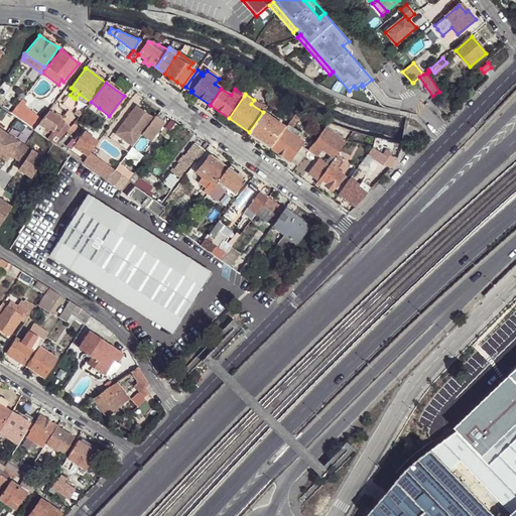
[(251,104),(263,112),(265,109),(254,100),(251,104)]
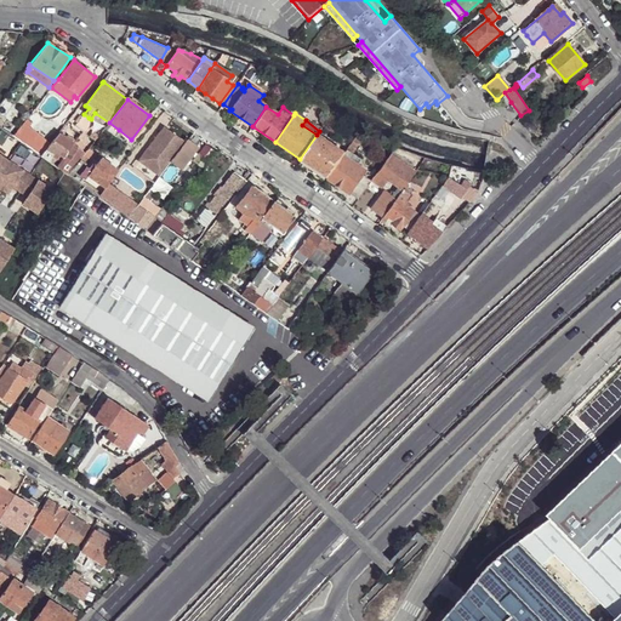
[(13,136),(43,157),(49,147),(51,144),(24,123),(13,136)]
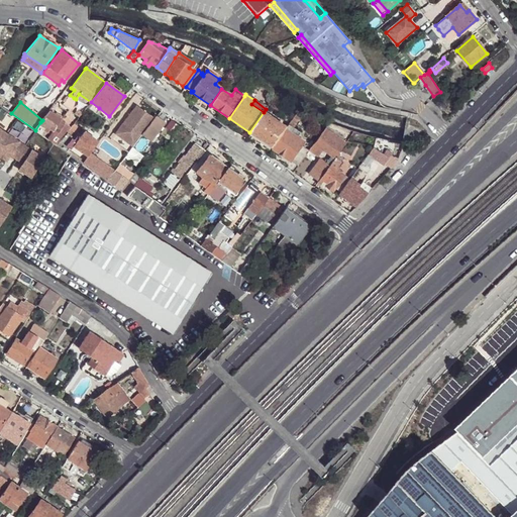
[(99,108),(91,102),(87,107),(95,113),(99,108)]
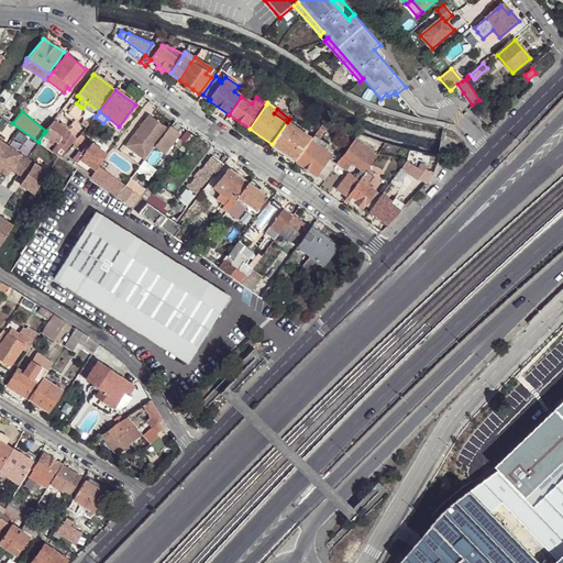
[(168,130),(150,114),(125,145),(145,159),(154,147),(168,130)]
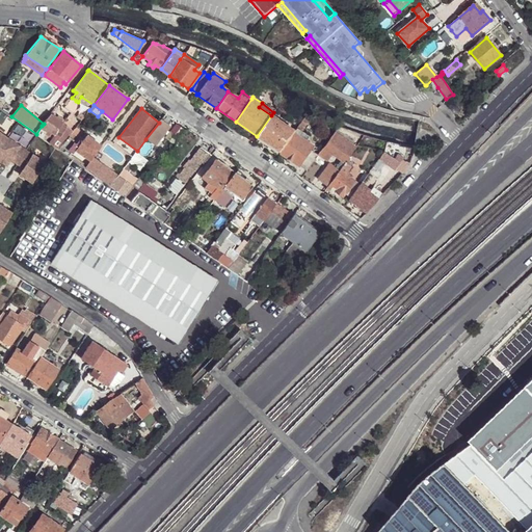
[(42,126),(36,134),(57,149),(71,131),(67,127),(62,125),(63,124),(52,114),(51,115),(45,124),(43,127),(42,126)]
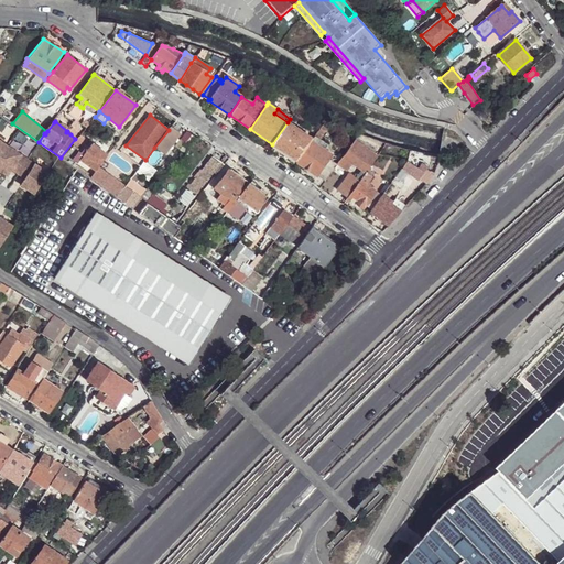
[(313,130),(316,132),(317,132),(322,123),(318,121),(312,129),(313,130)]
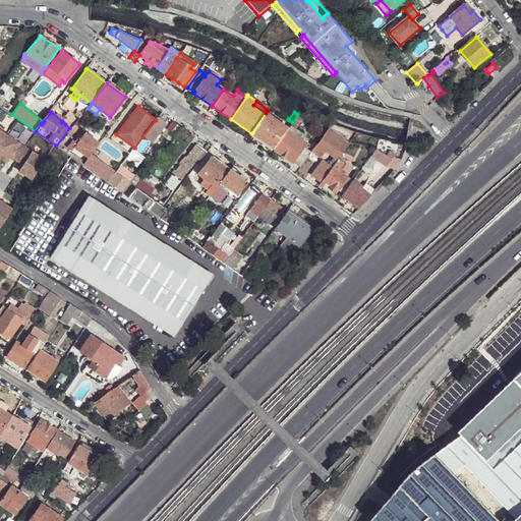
[(251,133),(274,150),(292,122),(289,120),(285,127),(266,113),(251,133)]
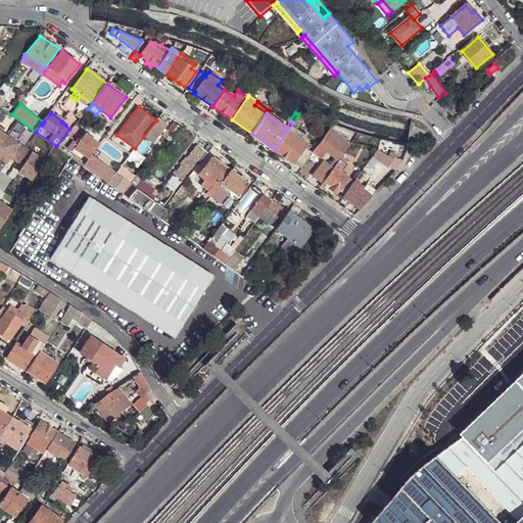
[(298,126),(303,117),(298,114),(294,123),(297,125),(298,126)]
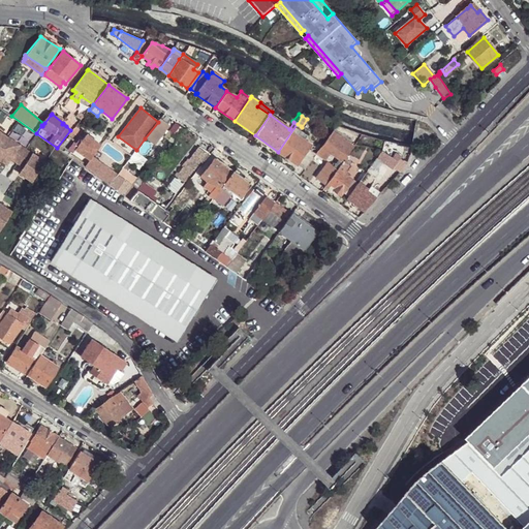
[(158,122),(145,138),(154,146),(168,126),(160,120),(158,122)]
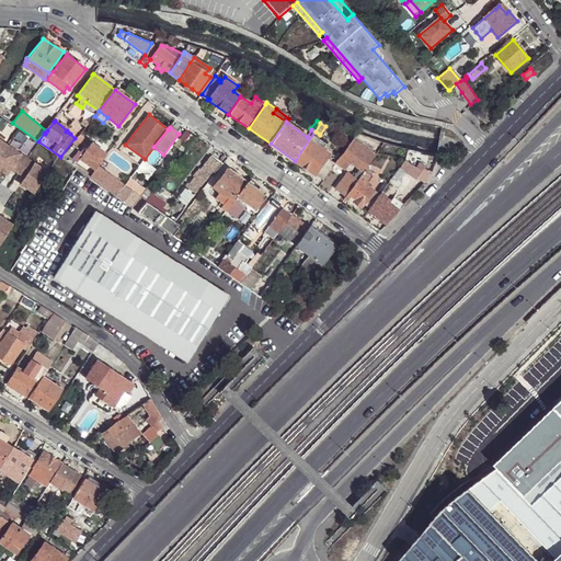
[(295,161),(323,181),(334,164),(325,159),(329,155),(322,149),(312,144),(317,138),(319,134),(316,132),(315,132),(295,161)]
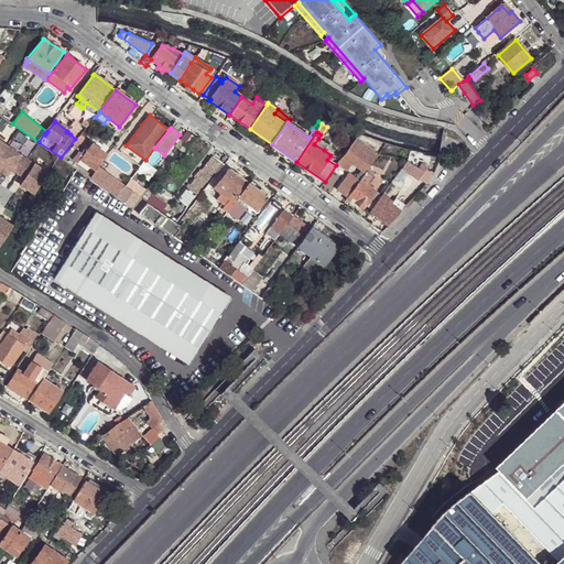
[(84,139),(80,136),(68,151),(73,154),(77,148),(84,139)]
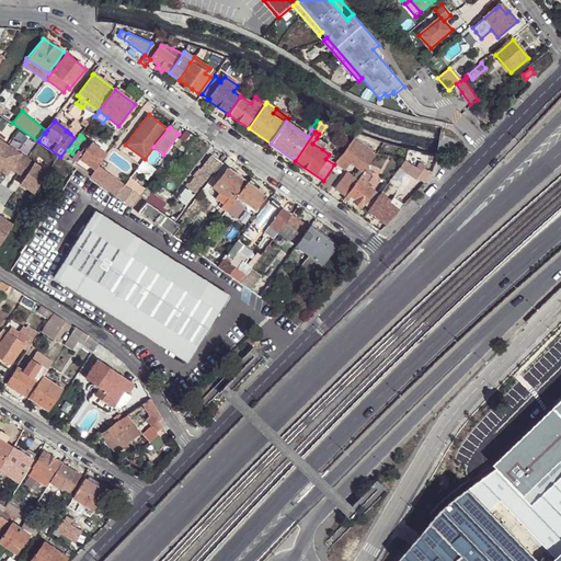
[(312,144),(322,149),(325,144),(317,138),(312,144)]
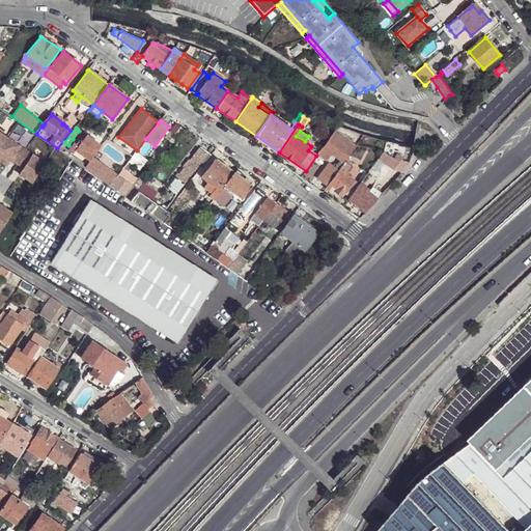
[(0,132),(0,163),(1,161),(7,165),(11,159),(24,168),(20,173),(33,183),(47,162),(33,154),(27,149),(21,145),(7,137),(0,132)]
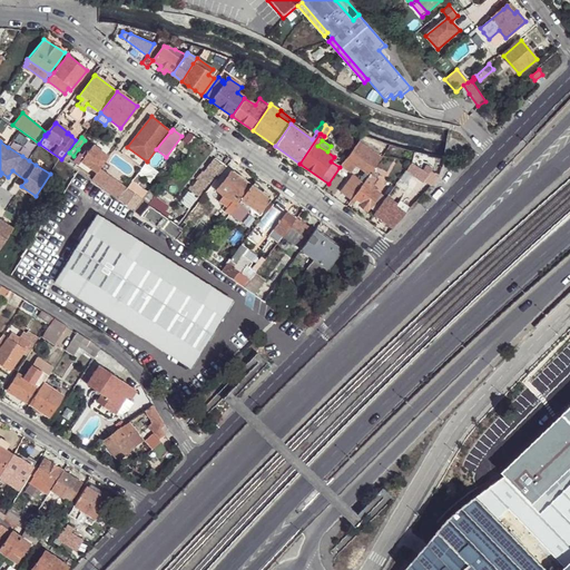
[(369,174),(382,155),(379,151),(374,157),(356,145),(341,166),(350,173),(355,166),(364,172),(359,179),(353,175),(342,190),(352,197),(363,182),(369,174)]
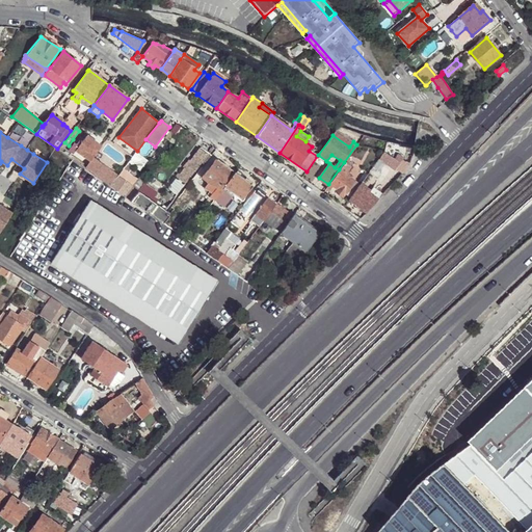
[(92,158),(101,147),(87,136),(80,144),(76,150),(90,160),(92,158)]
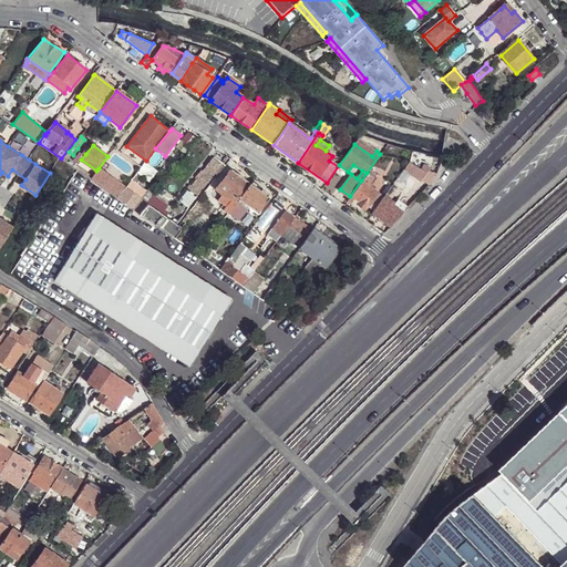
[(146,161),(126,146),(122,153),(141,167),(146,161)]
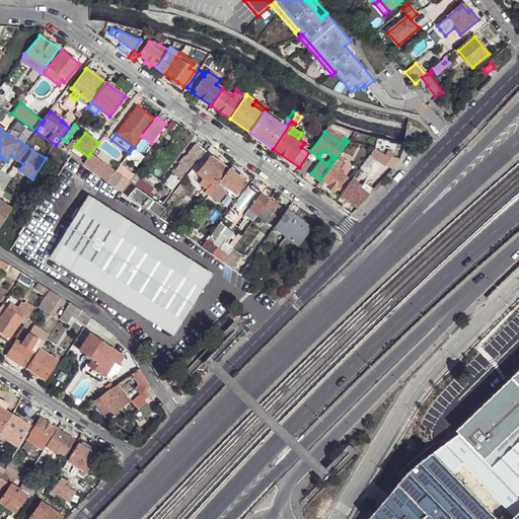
[(78,141),(71,136),(67,142),(74,146),(78,141)]
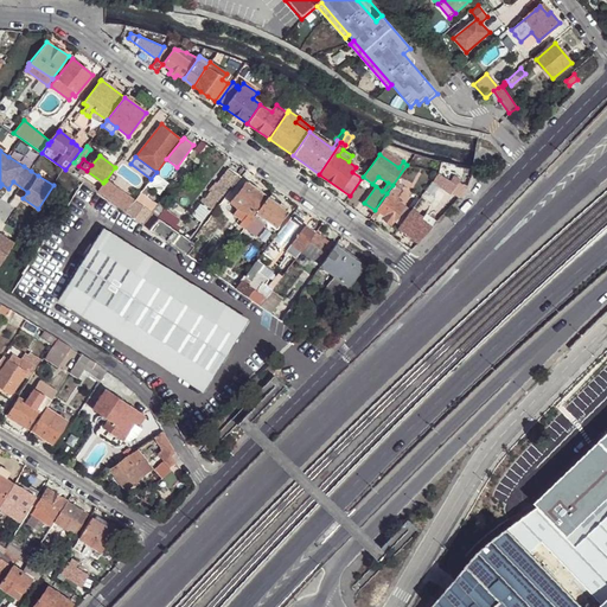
[(74,163),(68,171),(83,181),(96,191),(103,183),(87,171),(78,166),(74,163)]
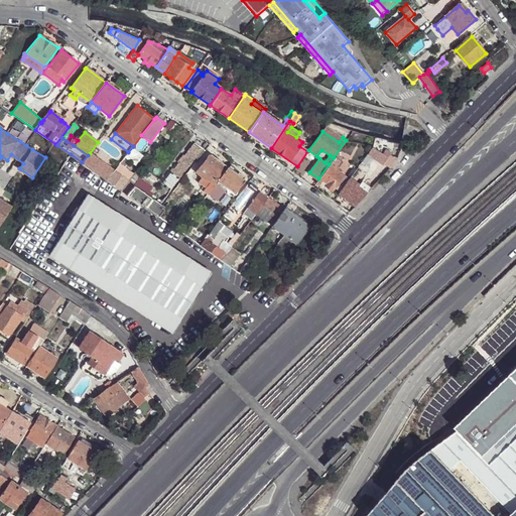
[(195,144),(180,162),(189,169),(198,160),(205,151),(195,144)]
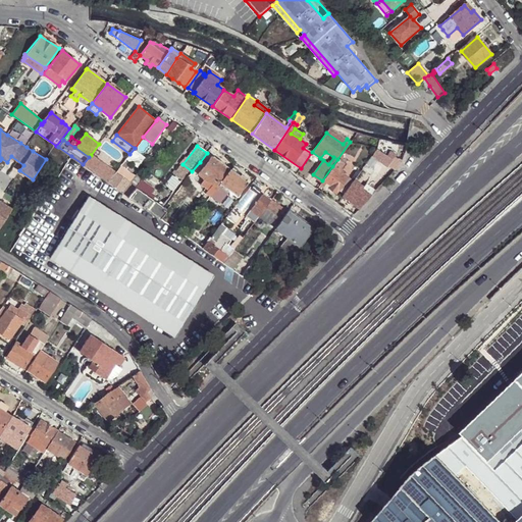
[(393,160),(376,148),(371,156),(386,167),(393,160)]
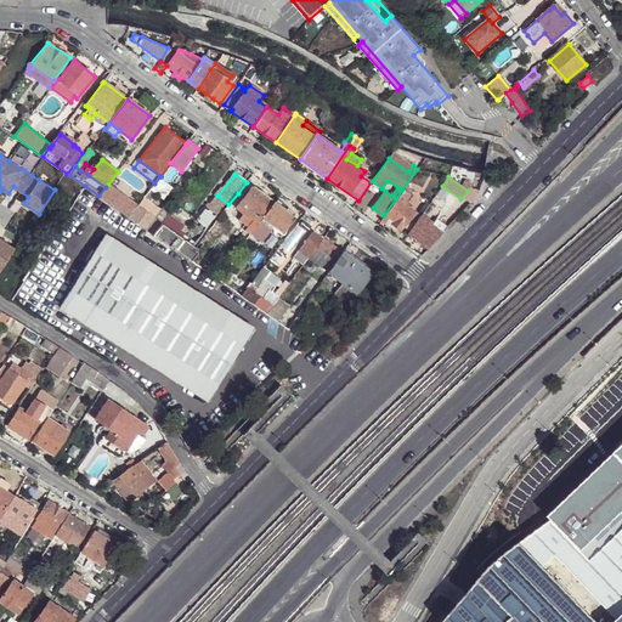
[(106,187),(99,196),(129,218),(137,205),(108,185),(106,187)]
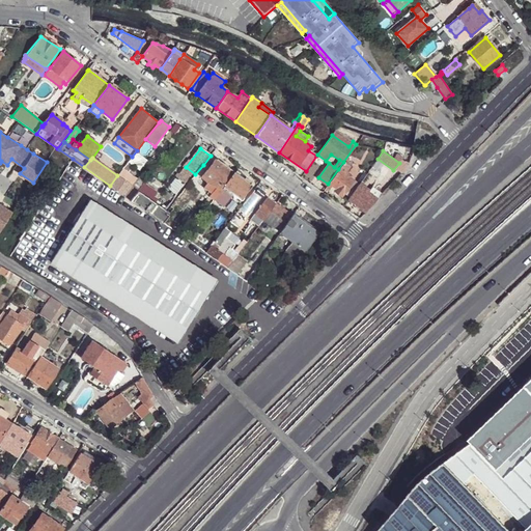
[(224,186),(234,172),(216,159),(202,178),(208,183),(205,189),(210,191),(206,194),(214,199),(222,189),(224,186)]
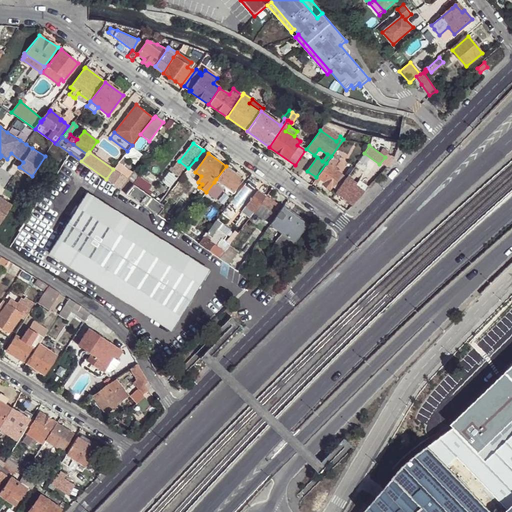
[(392,159),(393,156),(390,154),(384,164),(387,166),(392,159)]
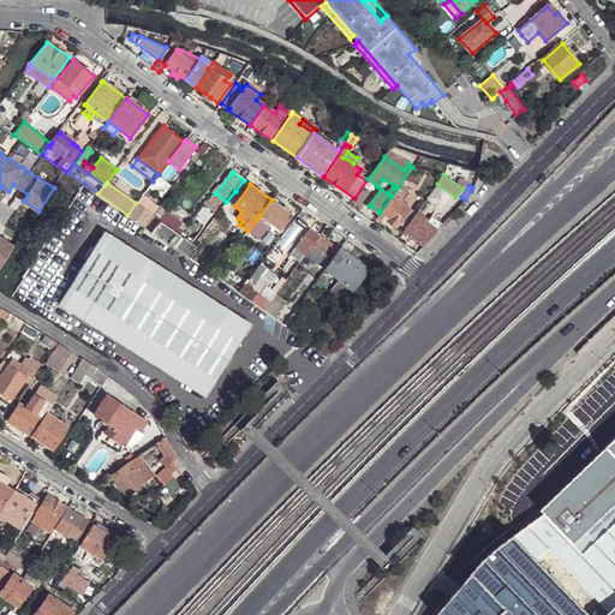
[(392,196),(399,201),(405,193),(398,187),(392,196)]
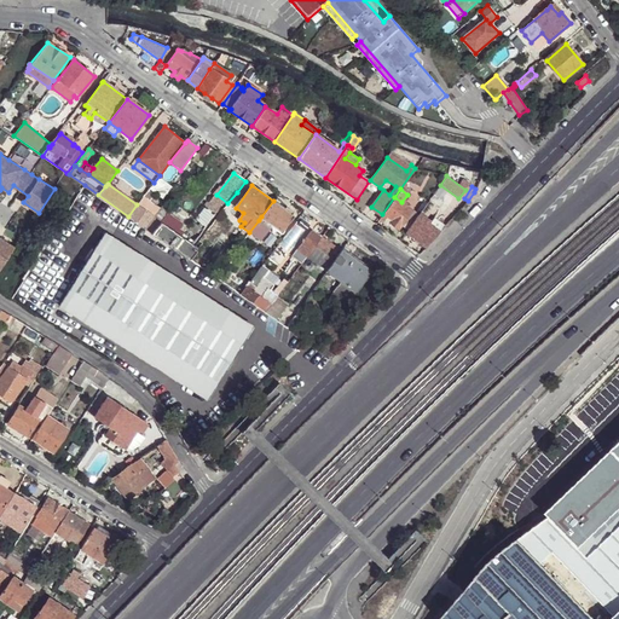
[(218,215),(227,203),(217,195),(207,207),(218,215)]
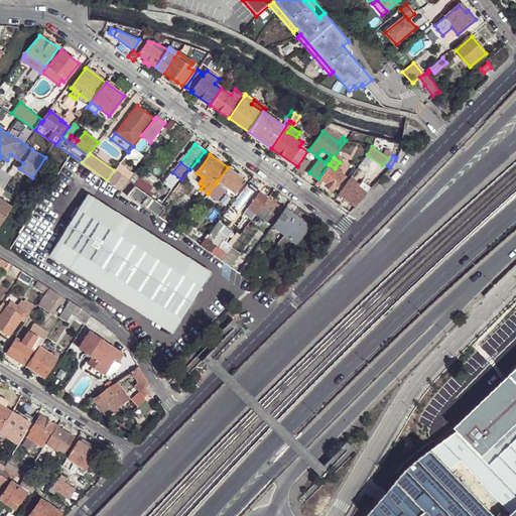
[(139,179),(119,164),(114,170),(135,185),(139,179)]
